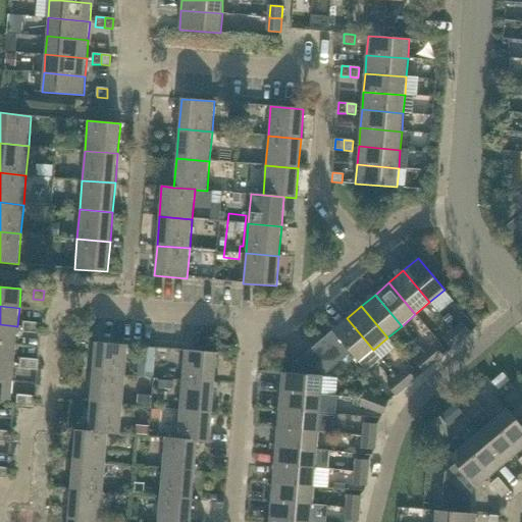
[(359,362),(373,350),(347,318),(332,330),(334,332),(351,352),(359,362)]
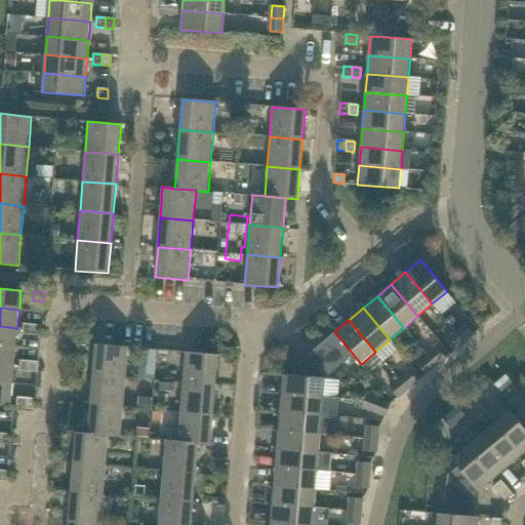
[(32,334),(33,324),(24,323),(23,334),(32,334)]
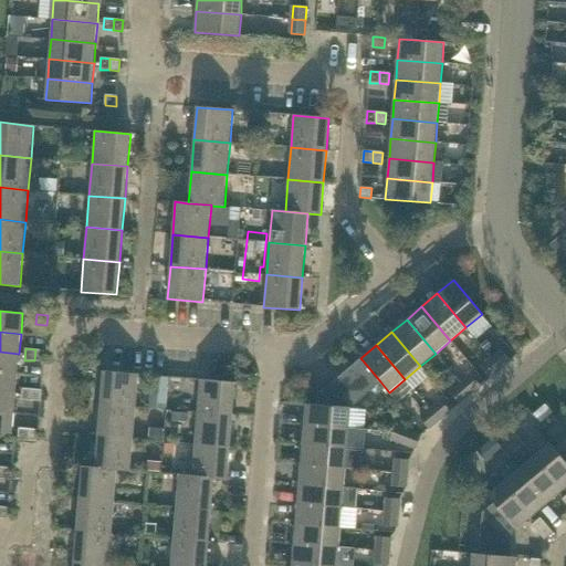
[(44,362),(45,350),(35,349),(34,360),(44,362)]
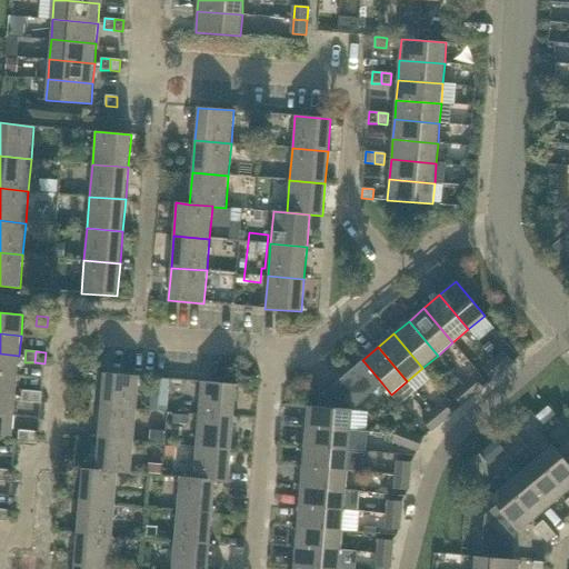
[(503,371),(513,362),(505,351),(495,360),(503,371)]
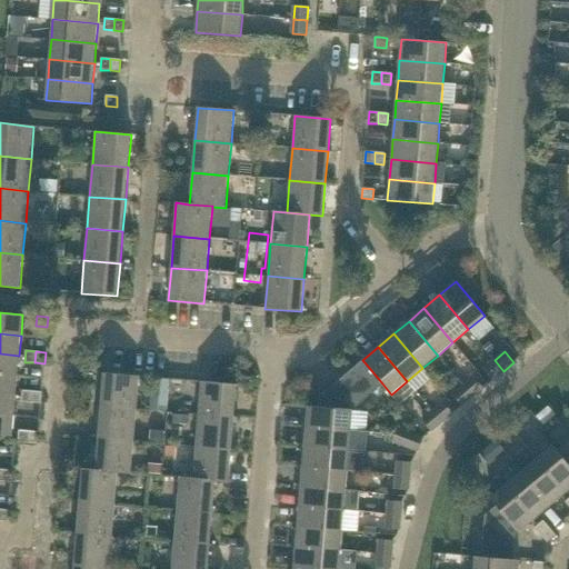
[(0,373),(18,376),(19,356),(0,353),(0,373)]
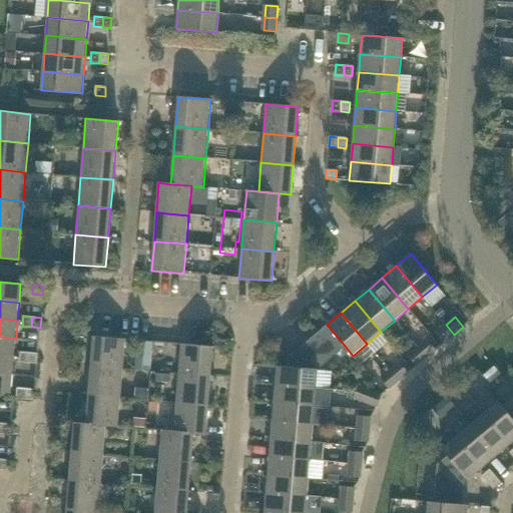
[(444,343),(454,335),(446,325),(436,333),(444,343)]
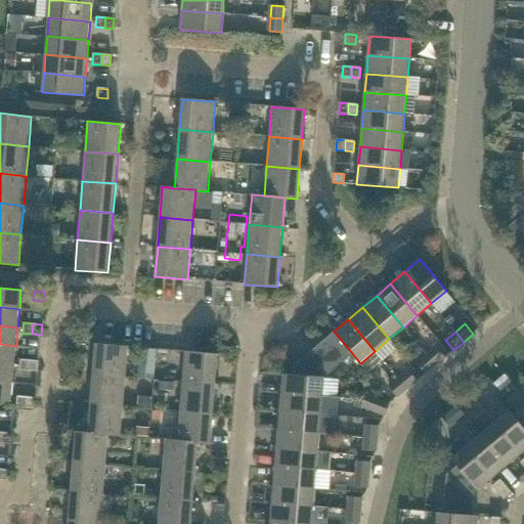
[(323,377),(352,353),(336,334),(296,367),(295,375),(324,378),(324,377),(323,377)]
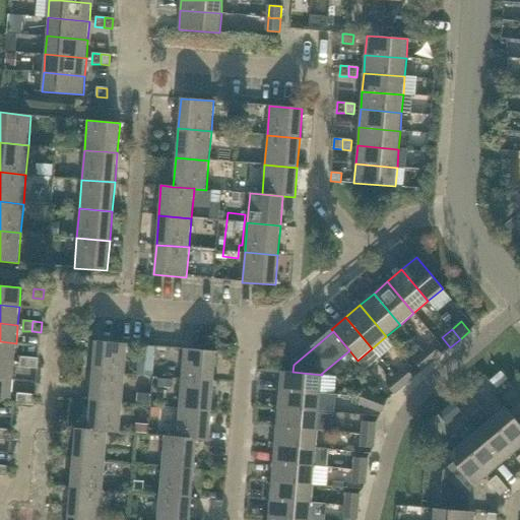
[(0,360),(14,362),(16,343),(0,341),(0,360)]
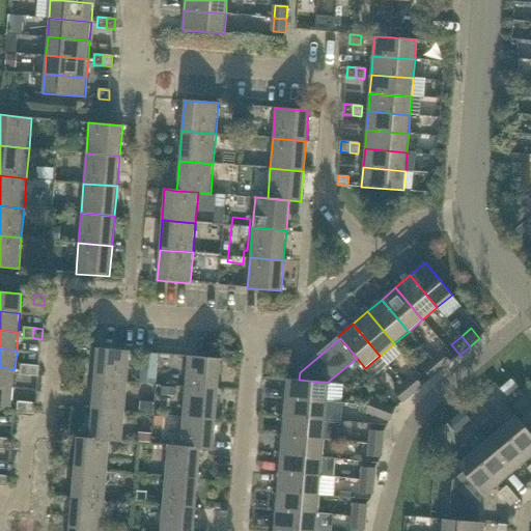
[(128,382),(130,351),(96,348),(94,379),(128,382)]
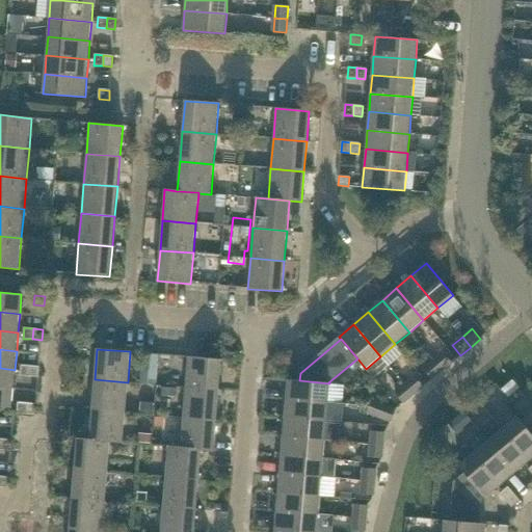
[(442,371),(451,363),(443,353),(433,361),(442,371)]
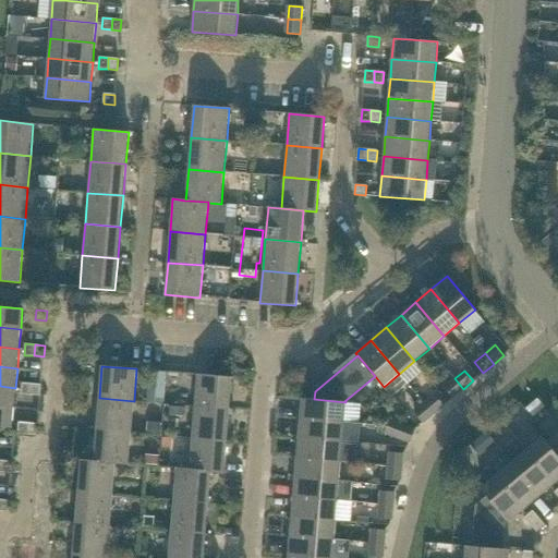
[(232,377),(214,376),(197,374),(194,407),(229,409),(232,377)]
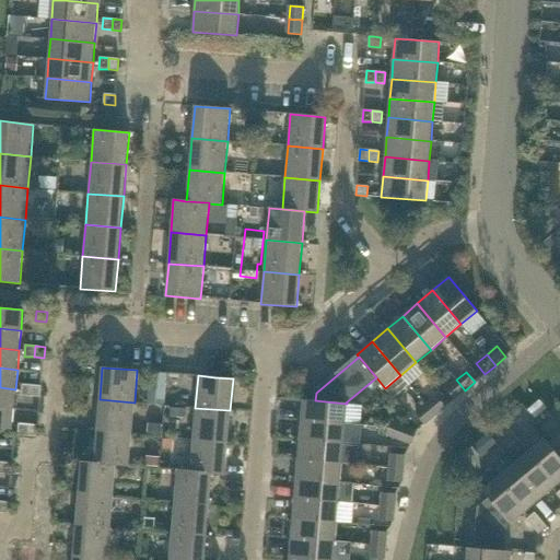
[(454,399),(465,391),(456,380),(445,388),(454,399)]
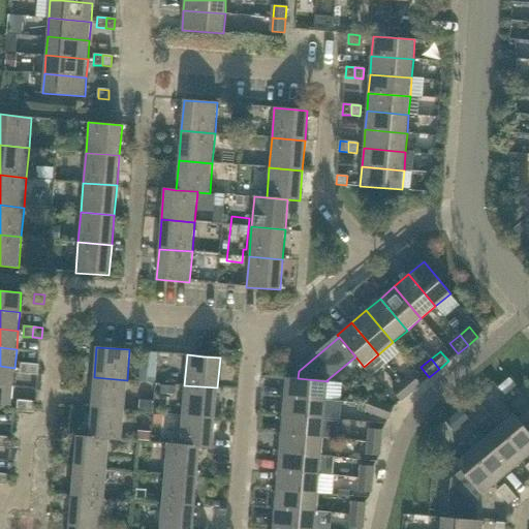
[(29,374),(30,364),(21,363),(20,374),(29,374)]
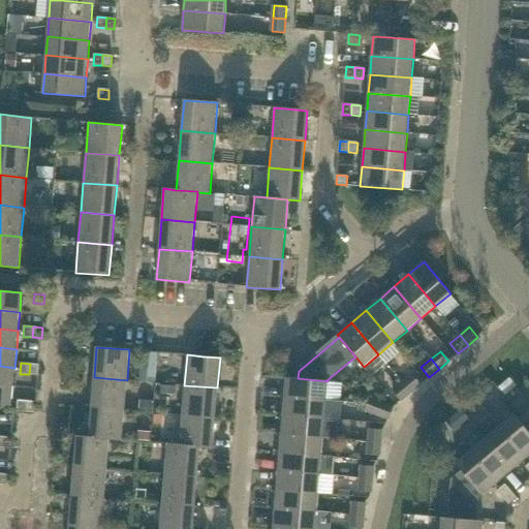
[(38,375),(39,365),(30,364),(29,374),(38,375)]
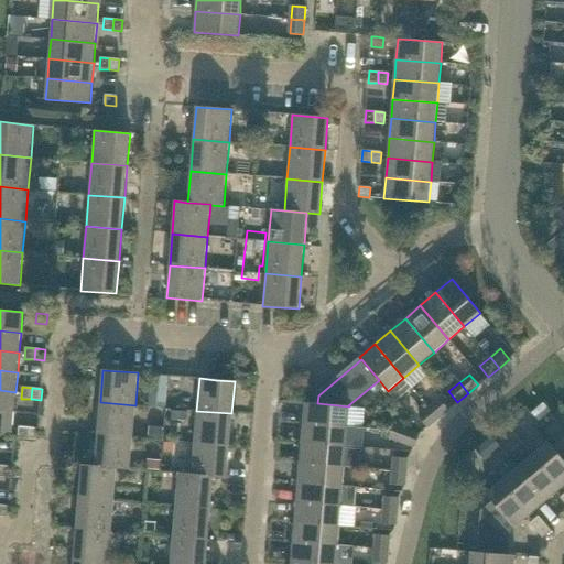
[(0,410),(13,412),(15,392),(0,390),(0,410)]
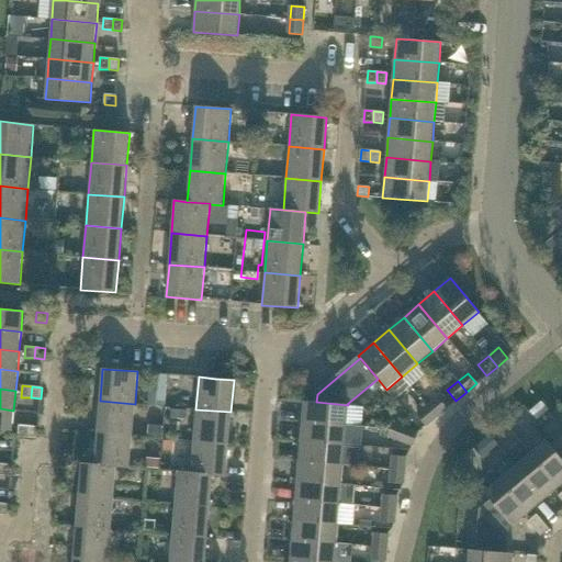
[(163,405),(164,396),(150,395),(149,404),(163,405)]
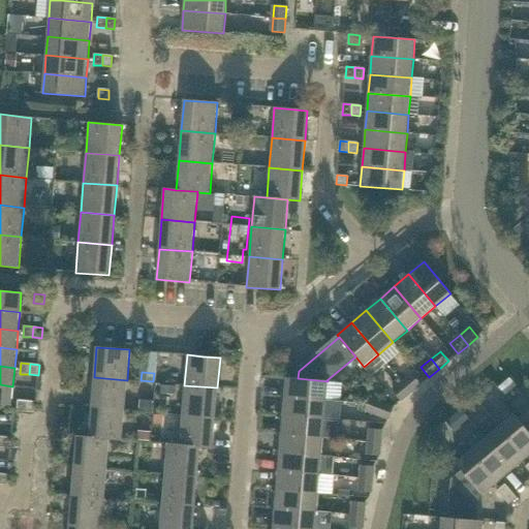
[(410,394),(419,385),(411,375),(402,383),(410,394)]
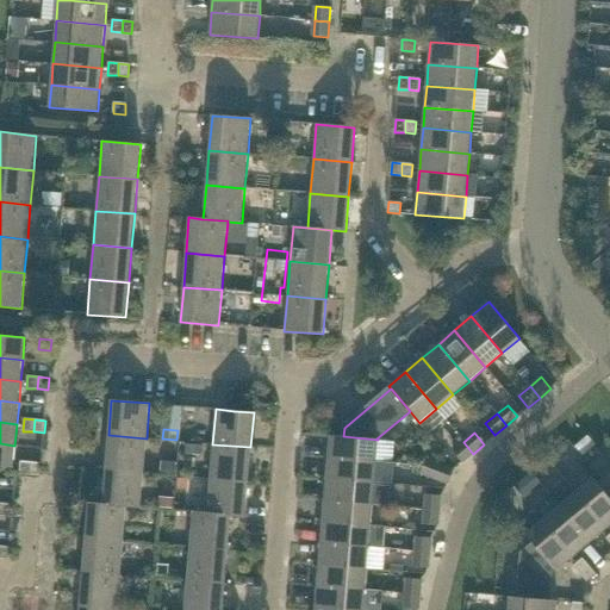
[(144,473),(147,439),(109,435),(105,470),(144,473)]
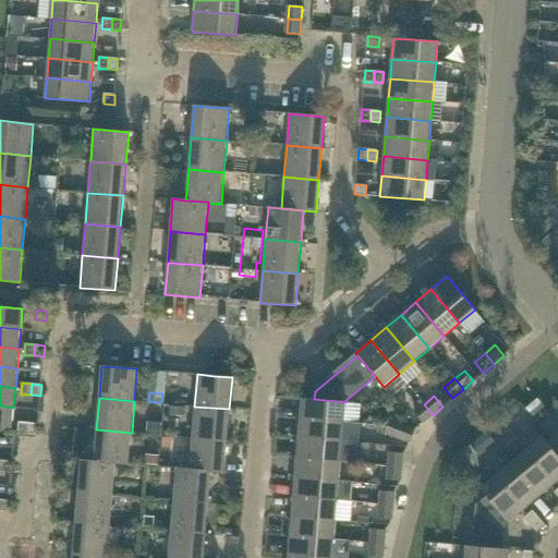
[(346,402),(314,399),(302,398),(300,419),(344,422),(346,402)]
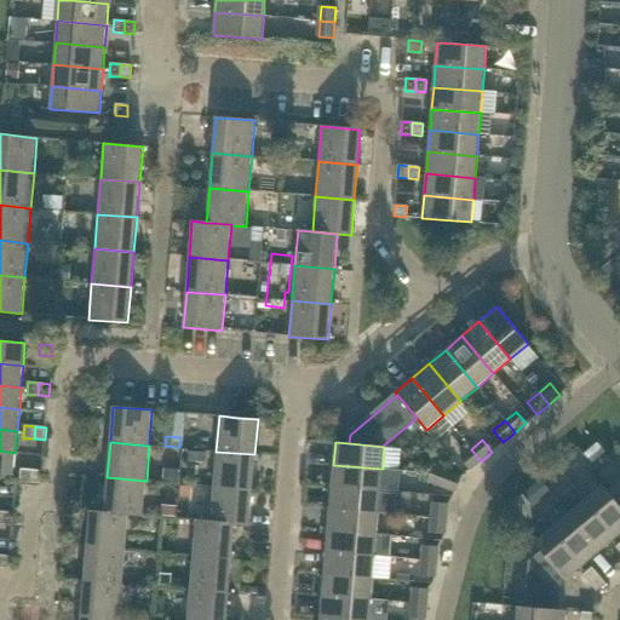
[(592,463),(606,452),(597,442),(585,453),(592,463)]
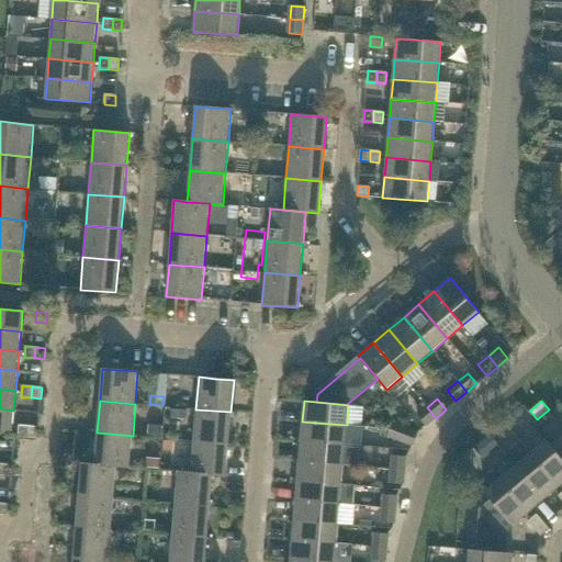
[(425,426),(436,418),(427,407),(416,416),(425,426)]
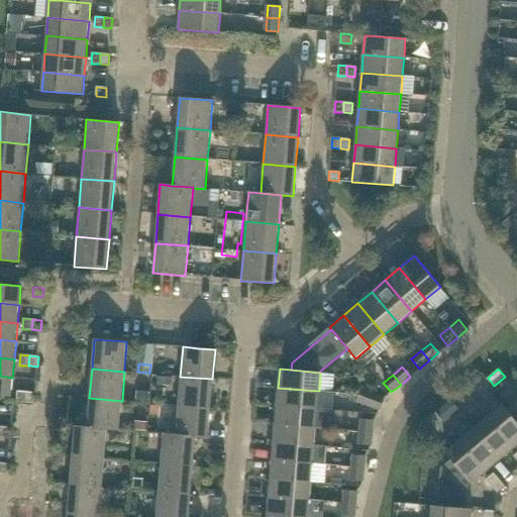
[(0,396),(11,397),(12,378),(0,376),(0,396)]
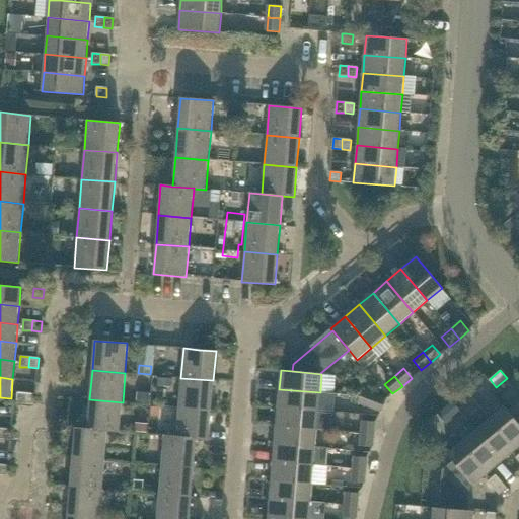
[(211,410),(213,380),(180,378),(178,408),(211,410)]
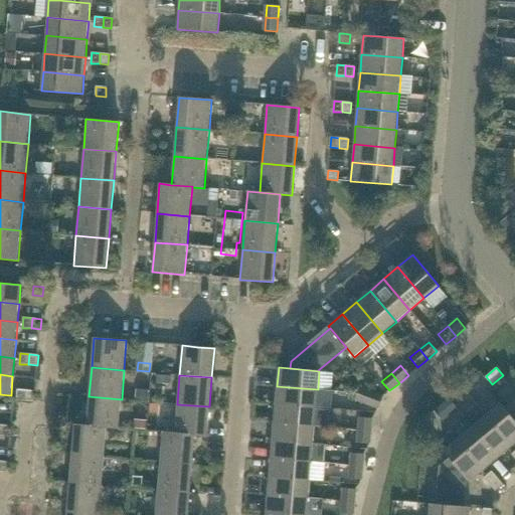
[(316,407),(318,389),(277,386),(276,404),(316,407)]
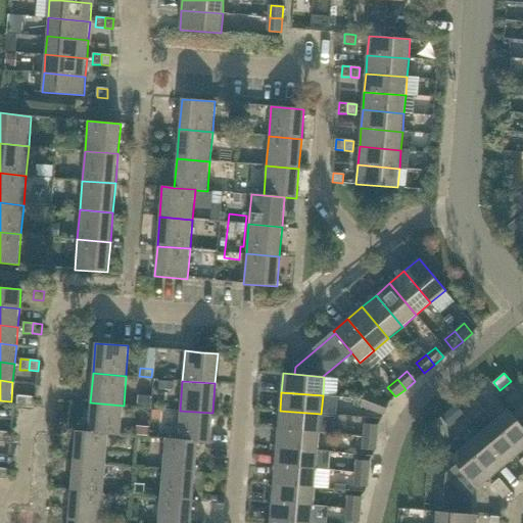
[(373,410),(377,398),(366,393),(361,406),(373,410)]
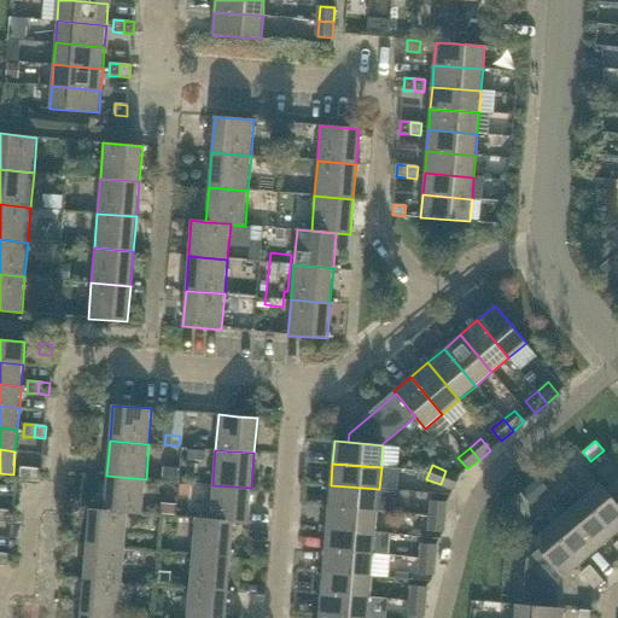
[(30,481),(31,468),(21,467),(19,479),(30,481)]
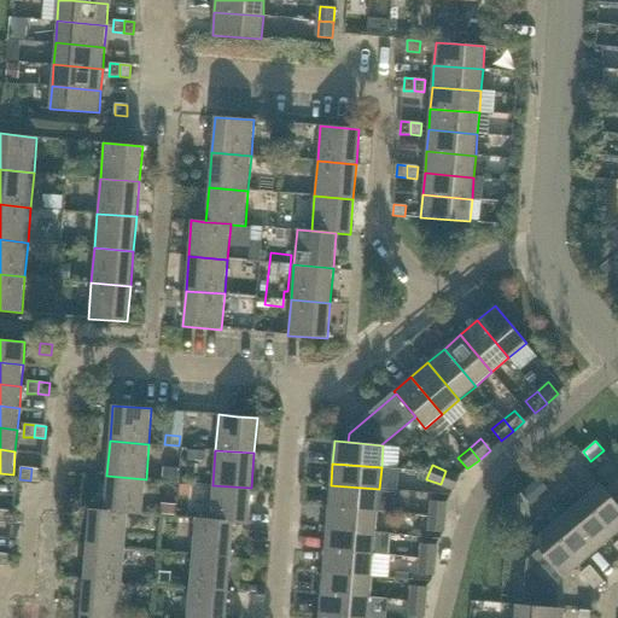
[(41,482),(42,470),(31,468),(30,481),(41,482)]
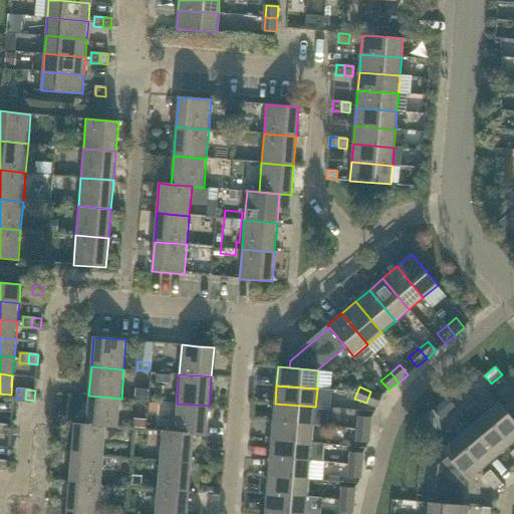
[(377,408),(382,396),(370,392),(366,403),(377,408)]
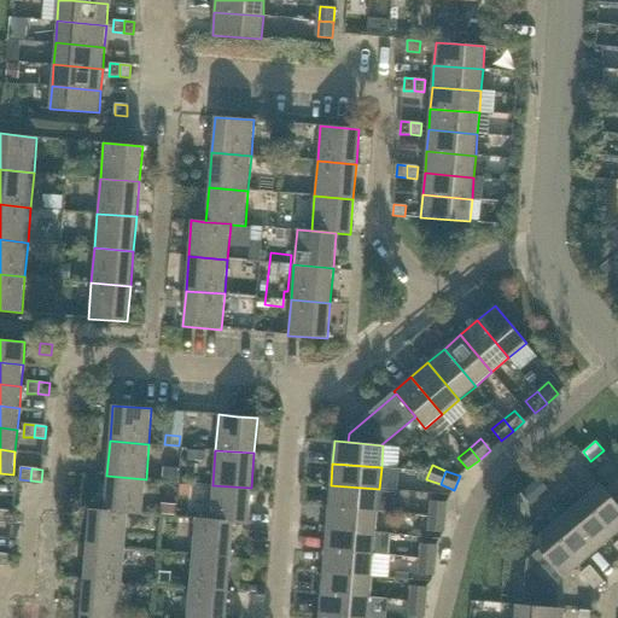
[(143,516),(146,479),(106,476),(104,509),(104,511),(128,513),(128,514),(143,516)]
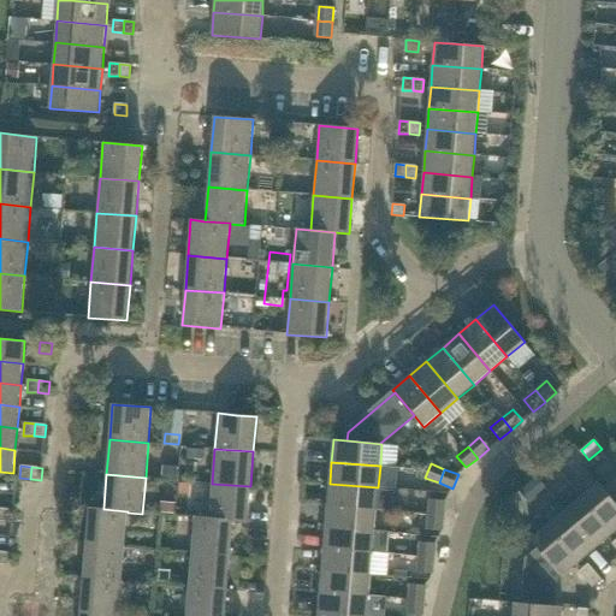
[(615,480),(605,490),(604,491),(615,504),(615,480)]
